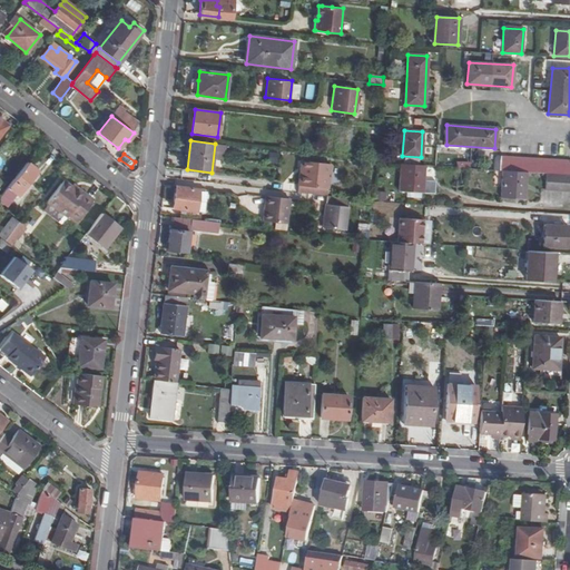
[(548,174),(569,175),(569,159),(501,156),(500,170),(503,170),(526,173),(548,174)]
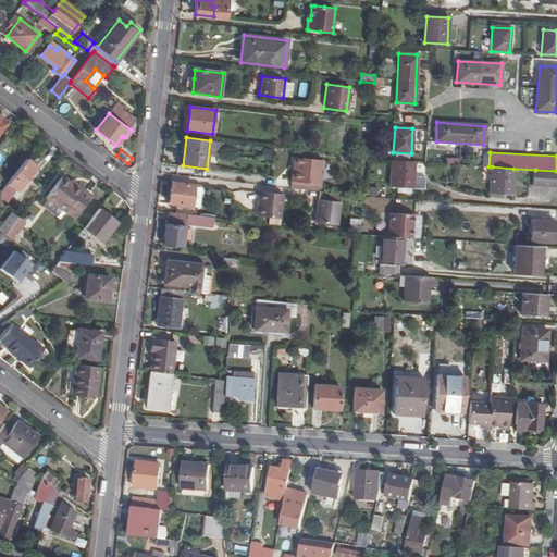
[(291,188),(319,192),(323,160),(298,157),(297,169),(293,169),(291,188)]
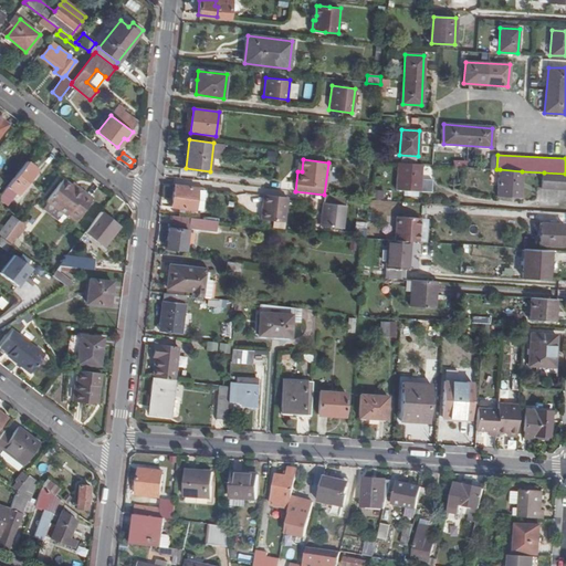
[(37,169),(27,161),(1,195),(9,200),(11,201),(37,169)]
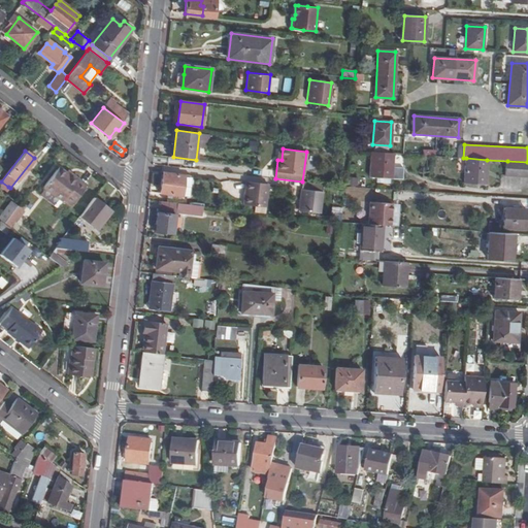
[(393,153),(372,152),(370,177),(392,178),(393,153)]
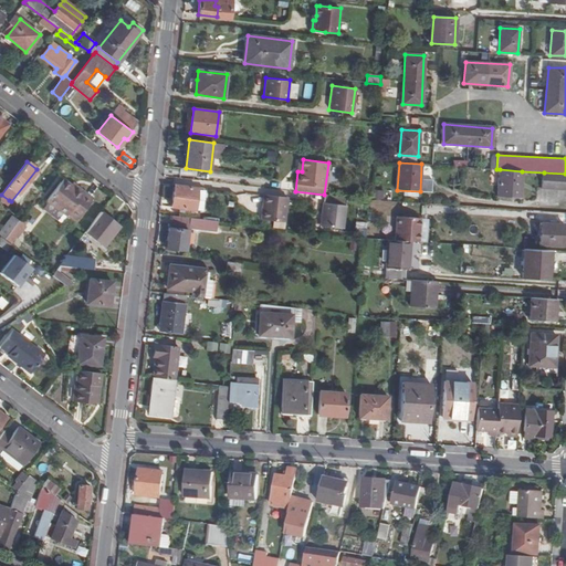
[(522,171),(500,169),(499,196),(521,198),(522,171)]
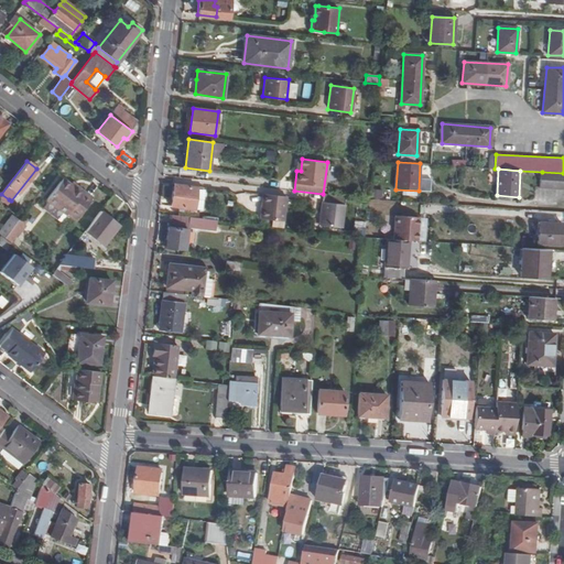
[(563,188),(563,173),(542,172),(541,188),(563,188)]
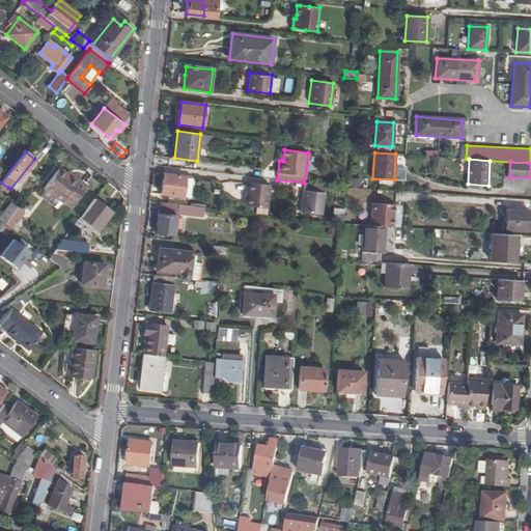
[(43,190),(67,210),(86,186),(78,179),(77,182),(66,173),(59,168),(43,190)]
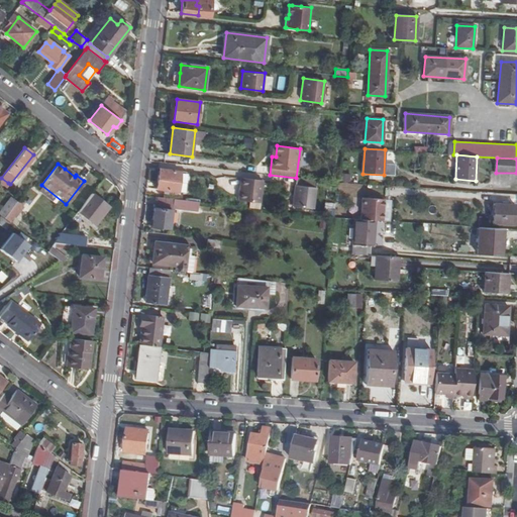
[(75,177),(76,175),(66,167),(65,169),(75,177)]
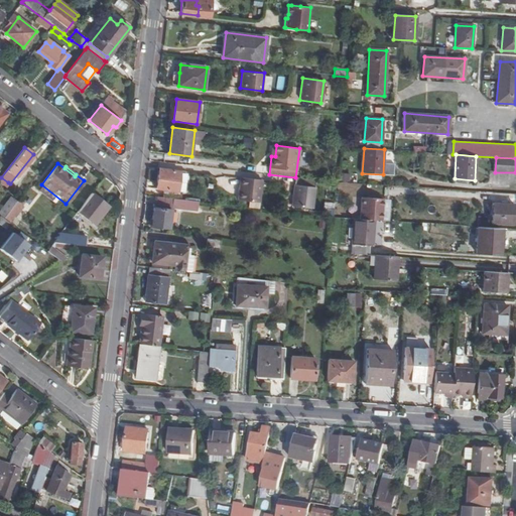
[(180,170),(159,167),(157,189),(177,191),(180,170)]
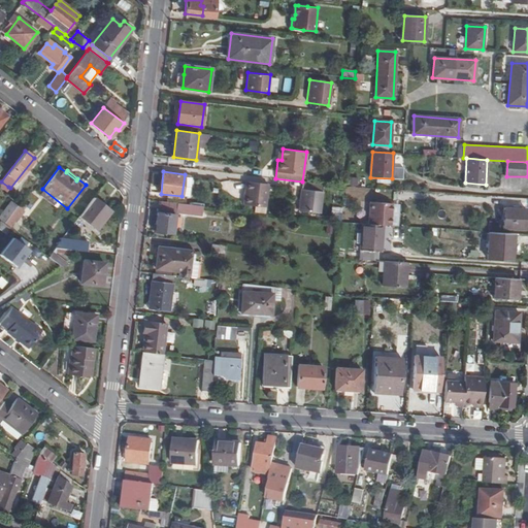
[(345,177),(344,187),(356,188),(357,178),(345,177)]
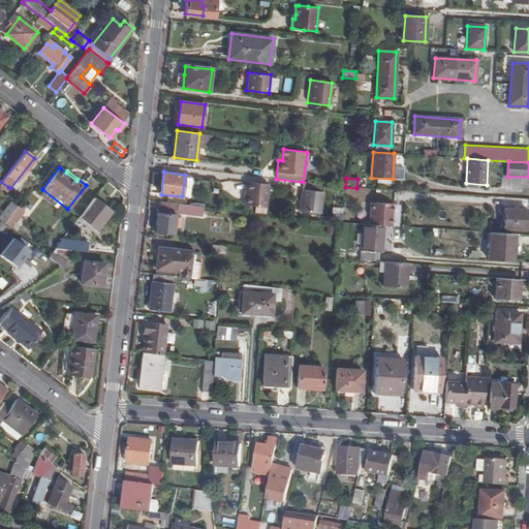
[(8,187),(1,182),(0,183),(0,187),(5,192),(8,187)]
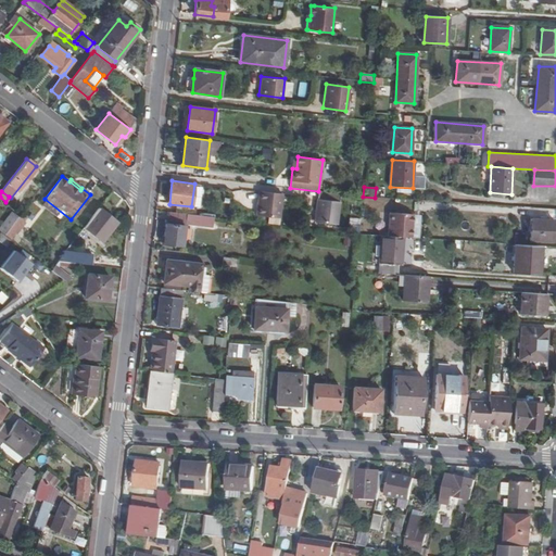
[(282,193),(260,191),(256,215),(280,217),(282,193)]
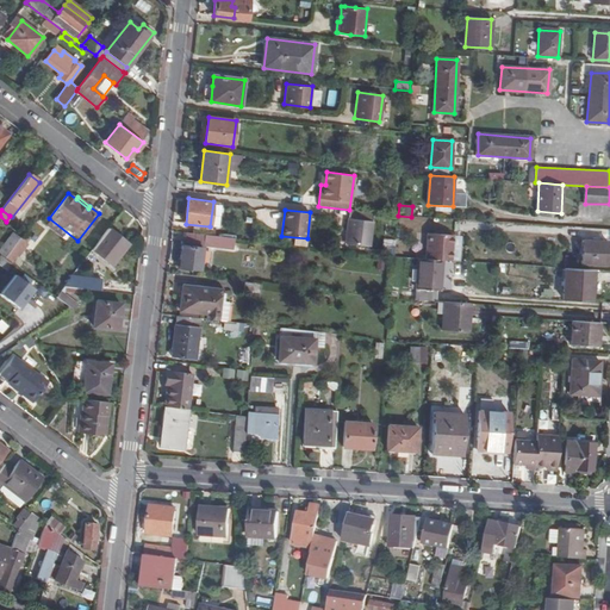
[(368,247),(372,213),(349,210),(344,244),(368,247)]
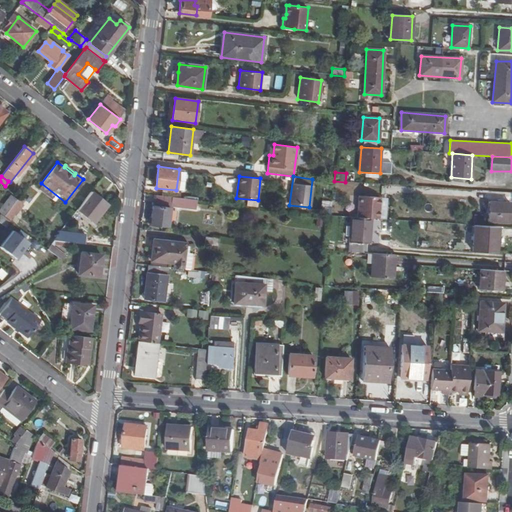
[(107,205),(91,191),(80,205),(84,207),(79,213),(90,221),(91,219),(94,222),(107,205)]
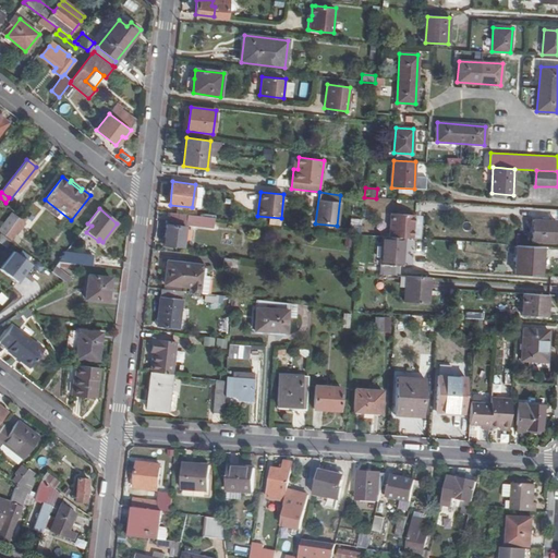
[(0,231),(4,234),(17,217),(11,211),(0,226),(0,231)]
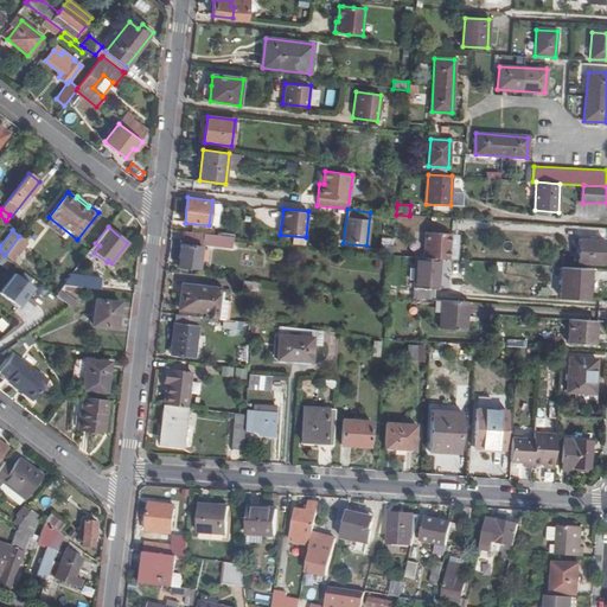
[(204,234),(185,231),(184,244),(181,244),(179,266),(200,269),(204,234)]
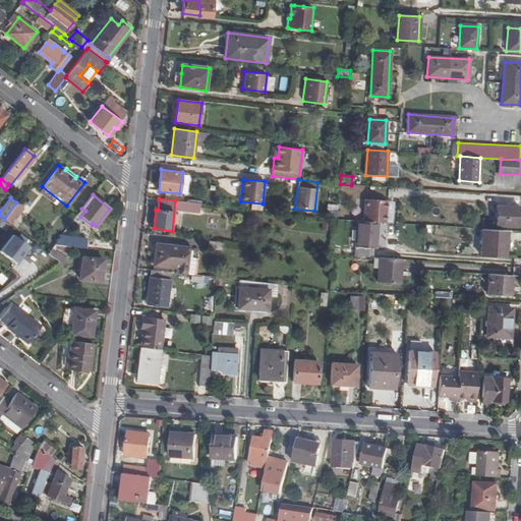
[(387,200),(364,199),(363,221),(378,222),(385,223),(387,200)]
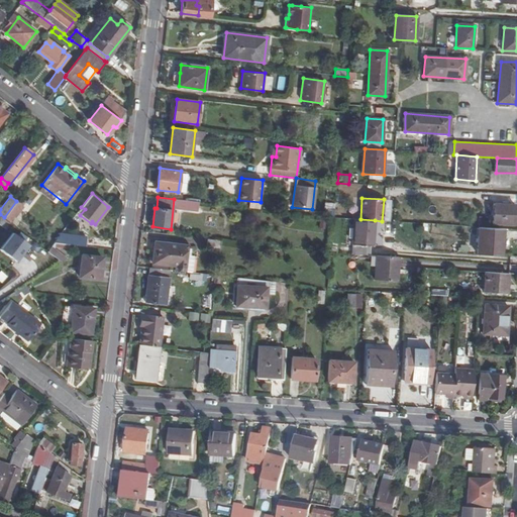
[(22,206),(16,201),(4,217),(10,222),(22,206)]
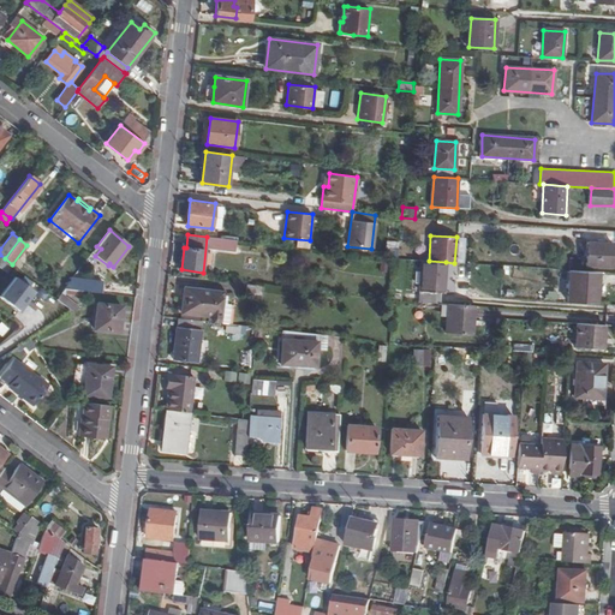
[(240,250),(242,242),(226,239),(225,249),(240,250)]
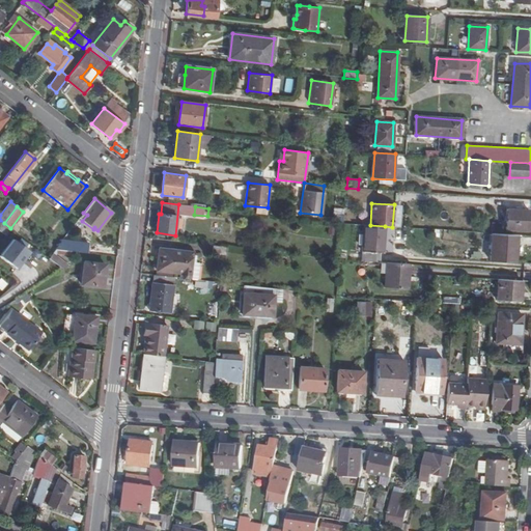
[(527,230),(529,208),(508,207),(507,229),(527,230)]
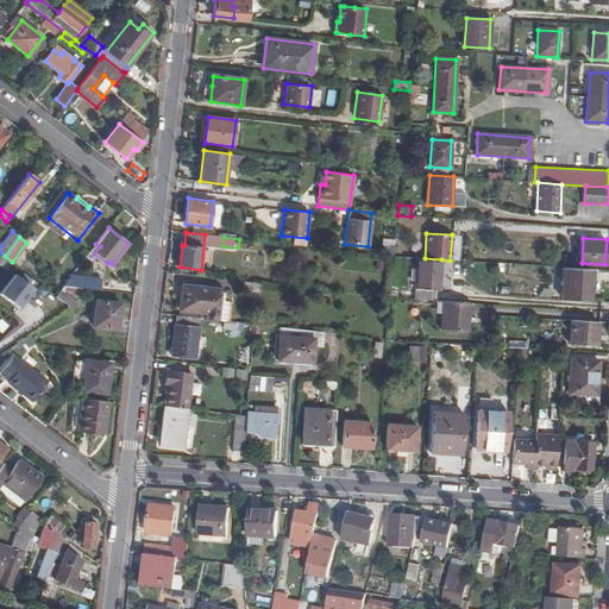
[(12,262),(5,256),(0,252),(0,271),(4,274),(16,264),(12,262)]
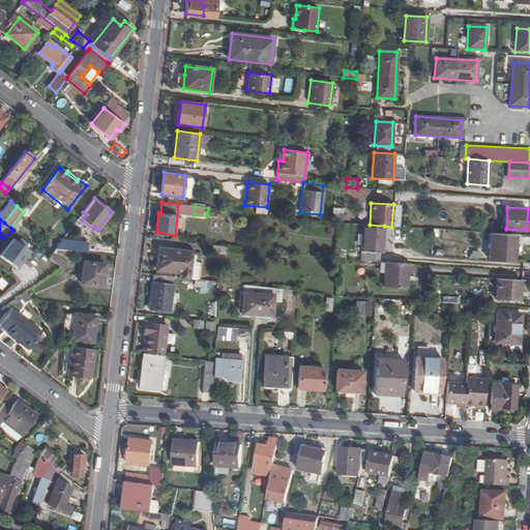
[(363,225),(359,260),(379,262),(380,253),(381,253),(384,226),(370,225),(363,225)]
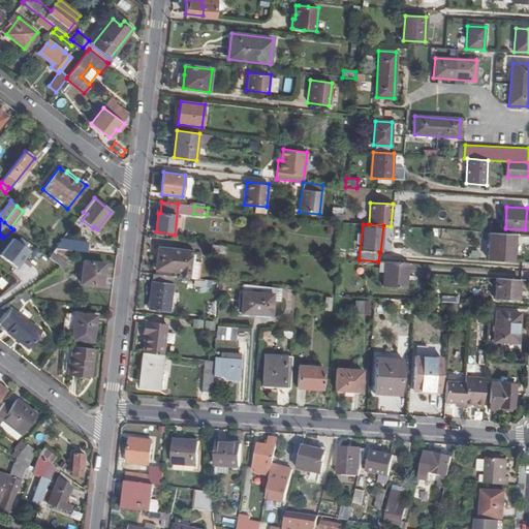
[(488,259),(514,261),(515,234),(490,232),(488,259)]
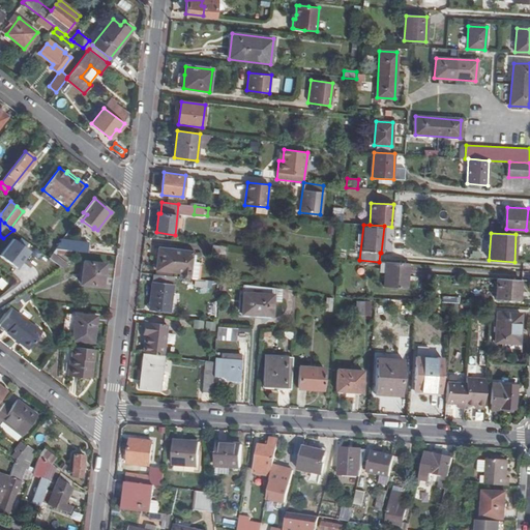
[(56,247),(74,251),(76,240),(63,238),(56,247)]
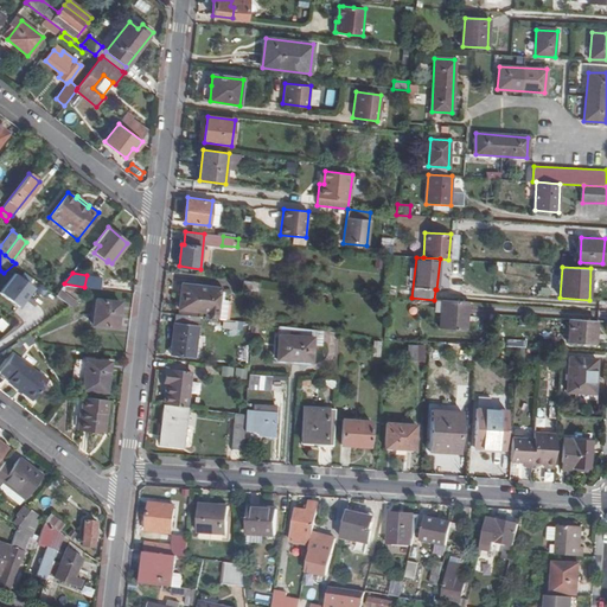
[(33,287),(14,274),(0,293),(19,307),(33,287)]
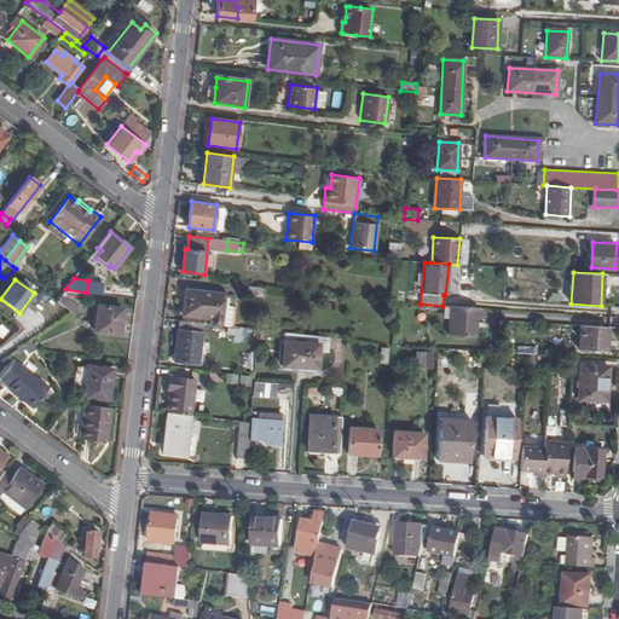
[(264,298),(265,288),(249,285),(248,296),(264,298)]
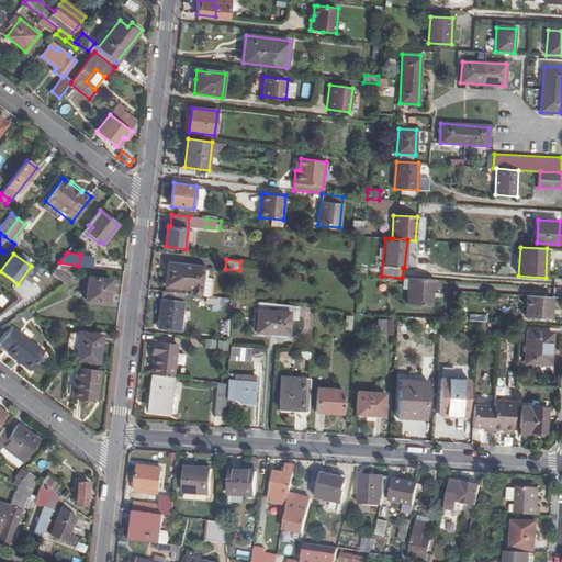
[(191,289),(190,293),(209,295),(210,279),(202,279),(203,268),(169,263),(166,287),(191,289)]
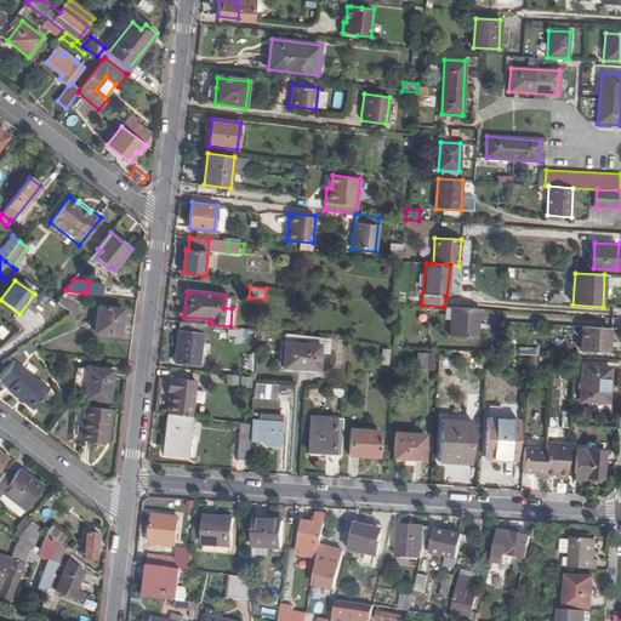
[(74,314),(81,309),(62,295),(57,301),(74,314)]
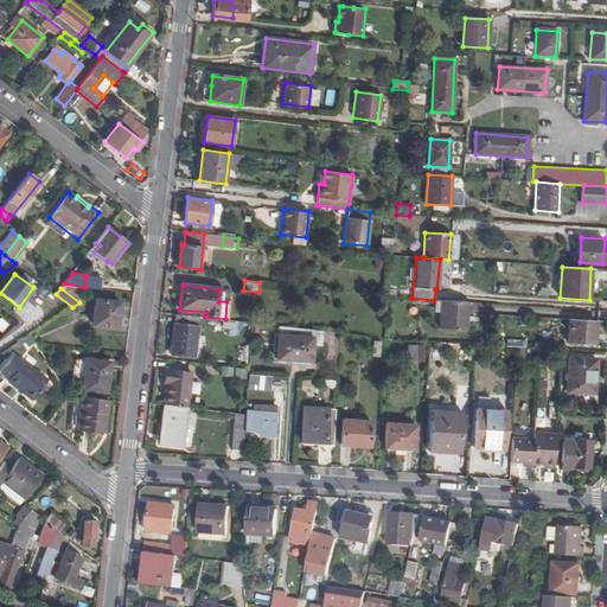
[(117,327),(120,301),(97,299),(94,325),(117,327)]
